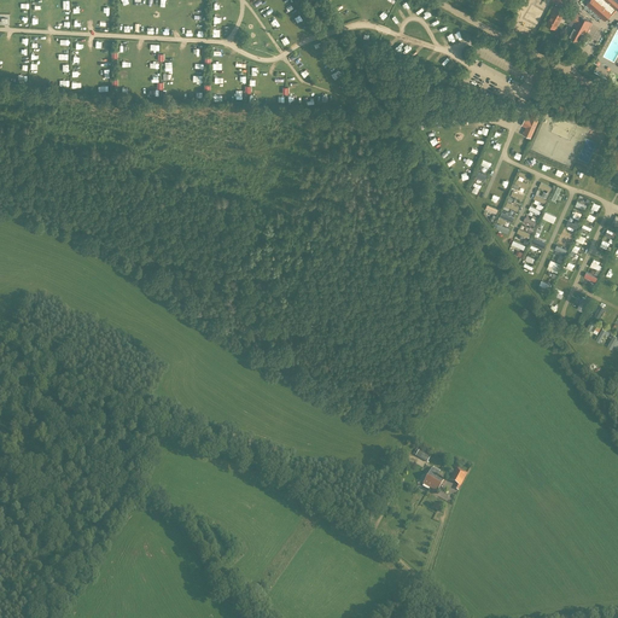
[(554,6),(553,10),(561,15),(569,0),(551,0),(551,1),(558,5),(557,7),(554,6)]
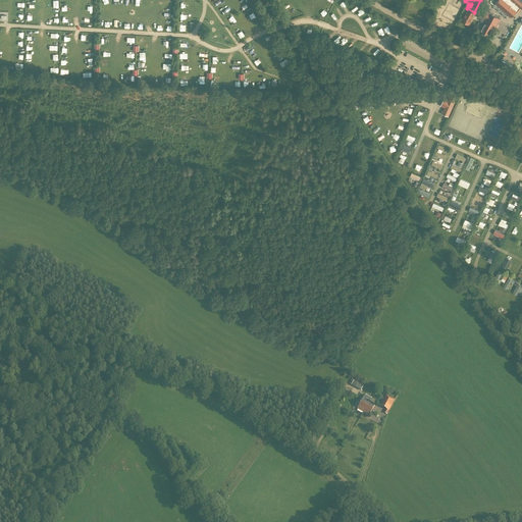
[(521,0),(494,0),(494,1),(497,2),(496,3),(512,17),(520,8),(520,7),(521,5),(521,4),(521,0)]
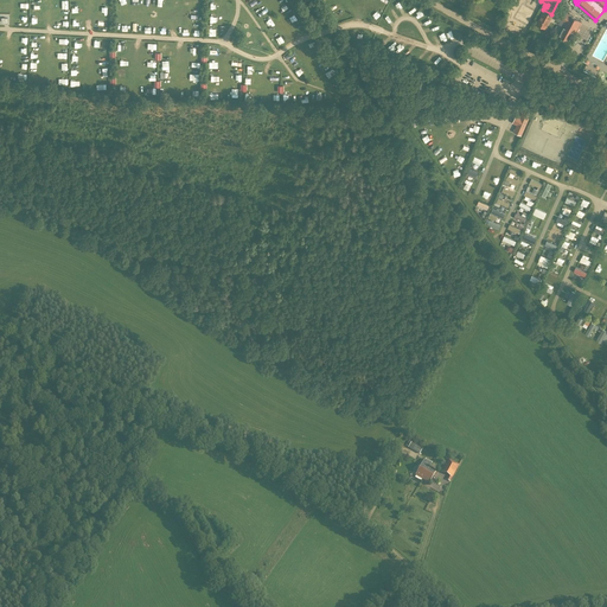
[(336,13),(344,17),(346,8),(338,6),(336,13)]
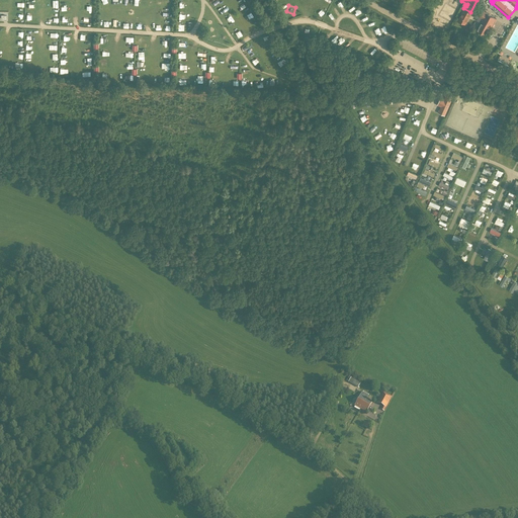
[(478,30),(485,34),(489,26),(492,28),(497,18),(476,7),(472,13),(479,17),(477,20),(482,22),(478,30)]
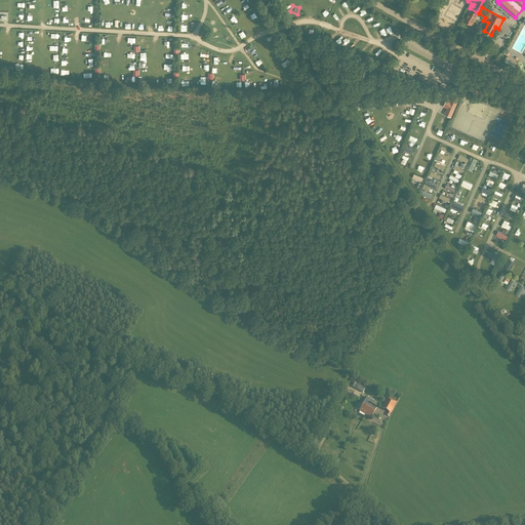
[(477,12),(470,8),(468,11),(469,11),(465,21),(472,24),(477,12)]
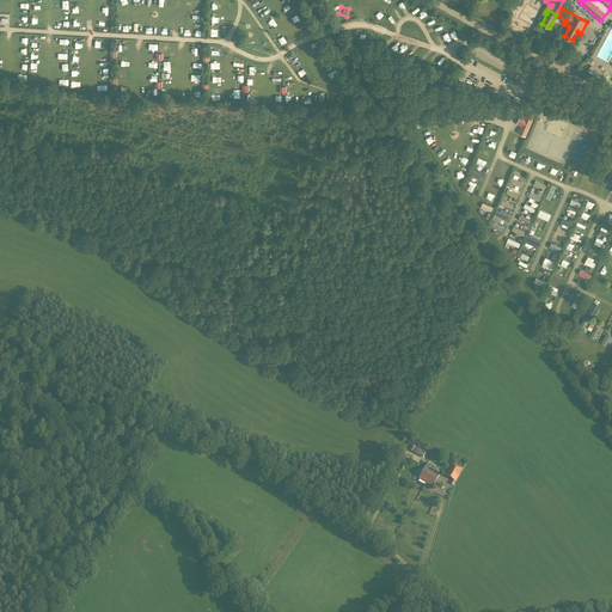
[(518,133),(525,135),(534,114),(527,110),(524,118),(520,116),(516,123),(521,126),(518,133)]
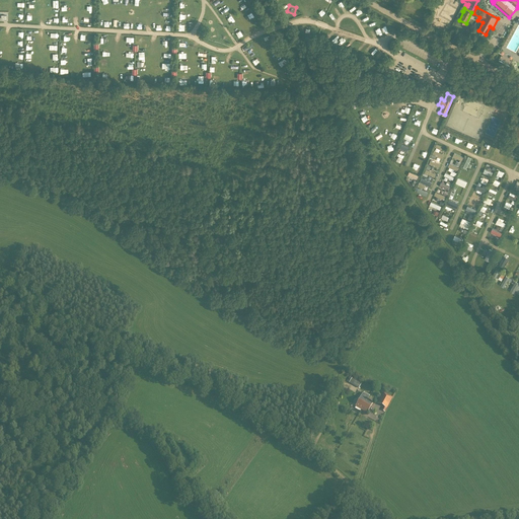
[(518,125),(517,124),(513,131),(515,132),(508,142),(516,147),(518,142),(518,125)]
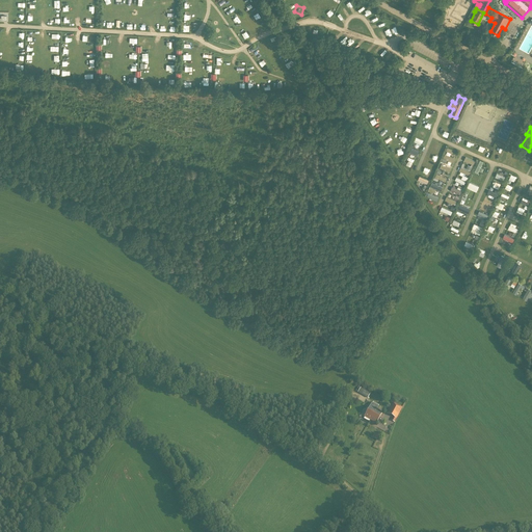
[(422,144),(424,139),(418,136),(415,141),(422,144)]
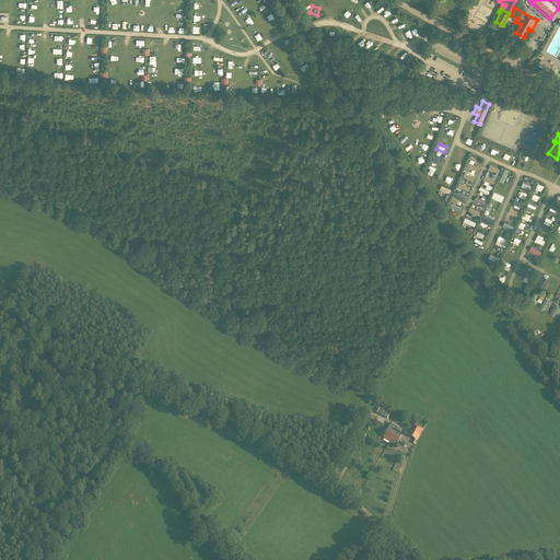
[(435,154),(432,160),(441,164),(443,159),(435,154)]
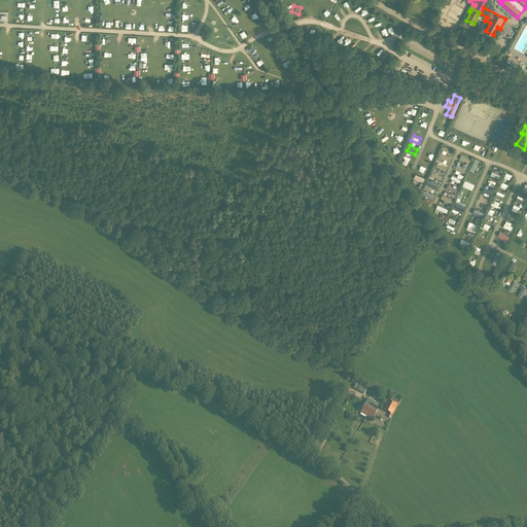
[(468,169),(472,160),(462,155),(461,160),(465,162),(463,167),(468,169)]
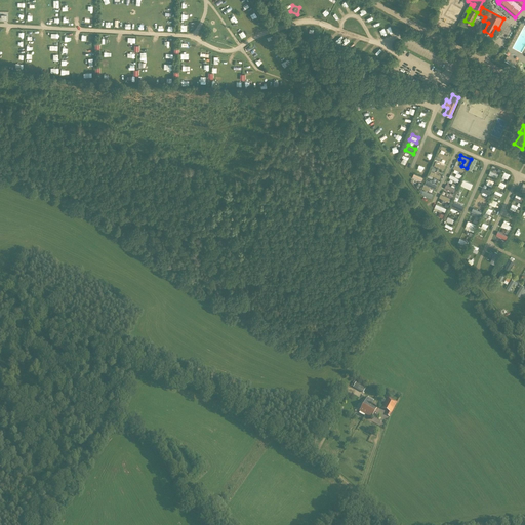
[(475,158),(470,169),(474,170),(475,167),(476,168),(479,159),(475,158)]
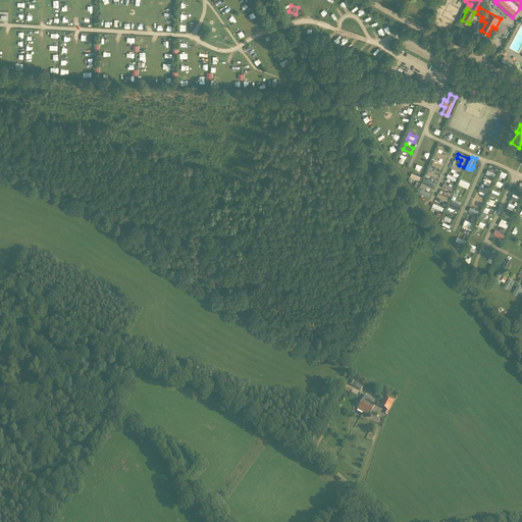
[(450,173),(448,175),(457,181),(458,178),(450,173)]
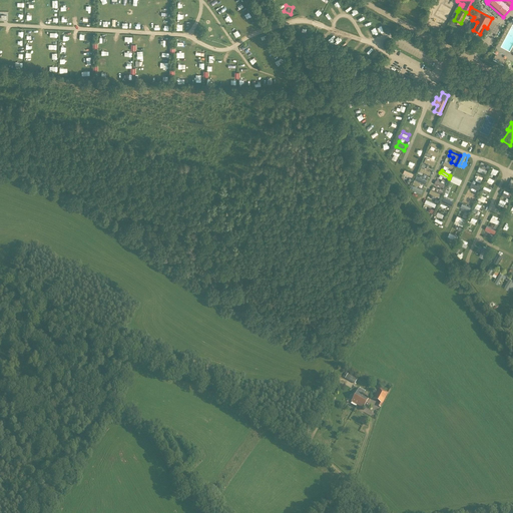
[(454,175),(452,181),(461,184),(463,179),(454,175)]
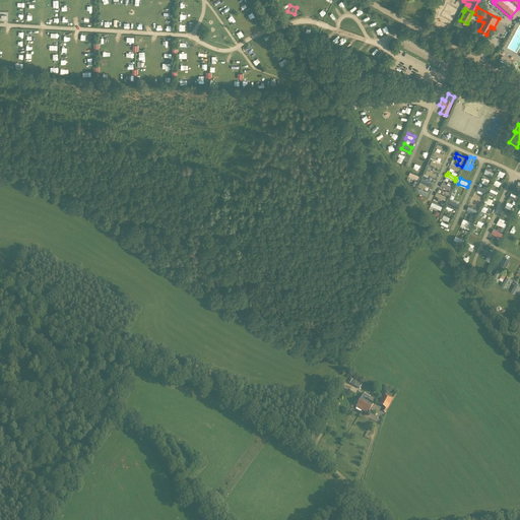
[(459,209),(461,204),(451,199),(449,204),(459,209)]
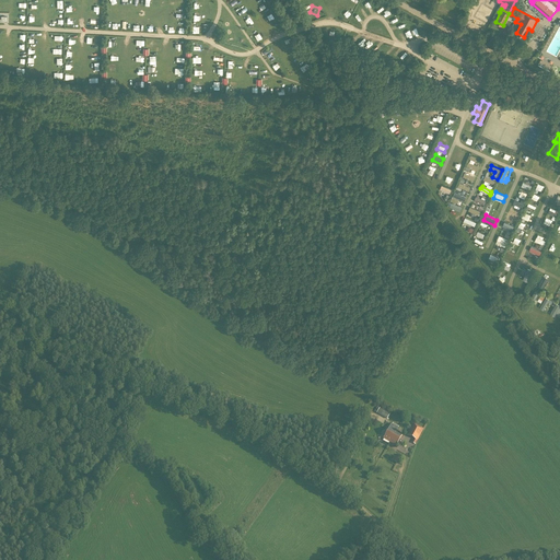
[(516,223),(518,218),(510,214),(508,220),(516,223)]
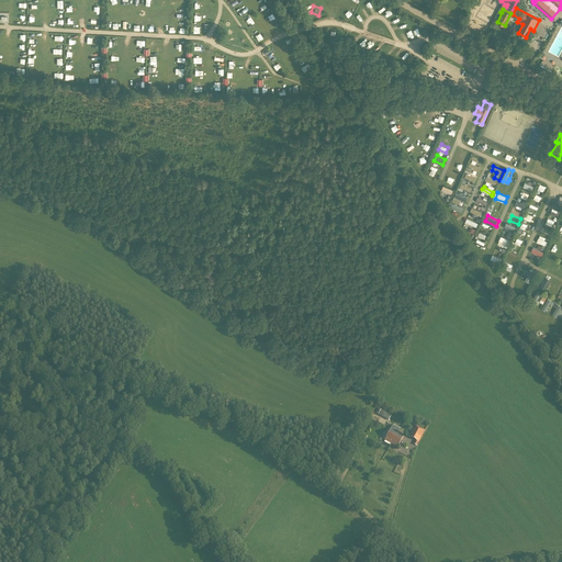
[(478,227),(479,223),(468,217),(467,222),(478,227)]
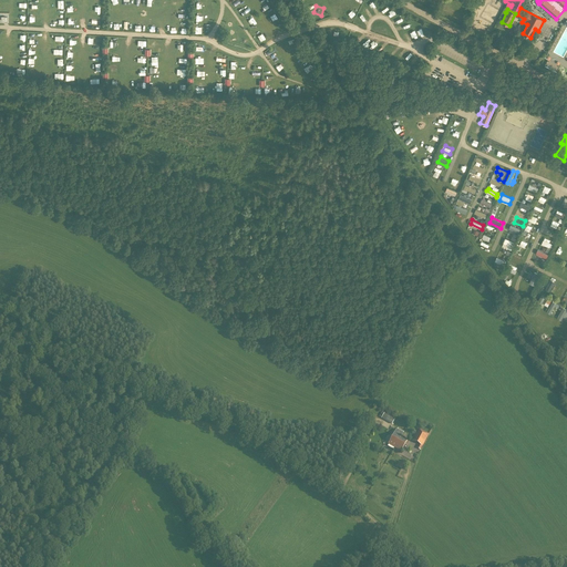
[(554,244),(550,241),(552,240),(546,237),(543,244),(552,248),(554,244)]
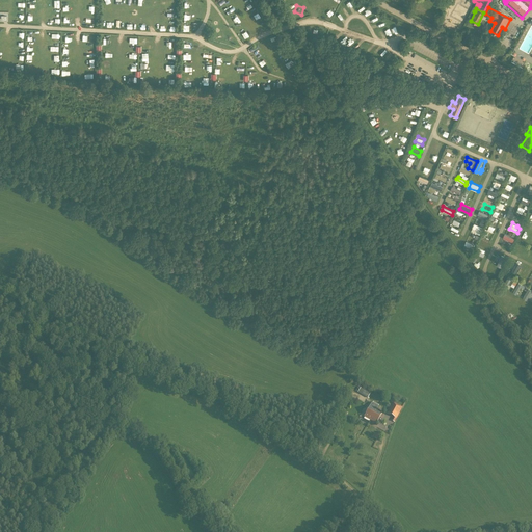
[(480,234),(483,228),(476,223),(472,231),(480,234)]
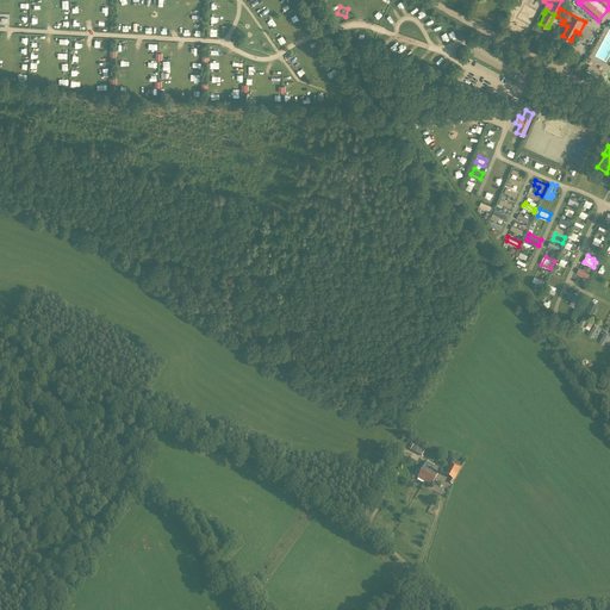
[(551,279),(560,282),(562,277),(554,273),(551,279)]
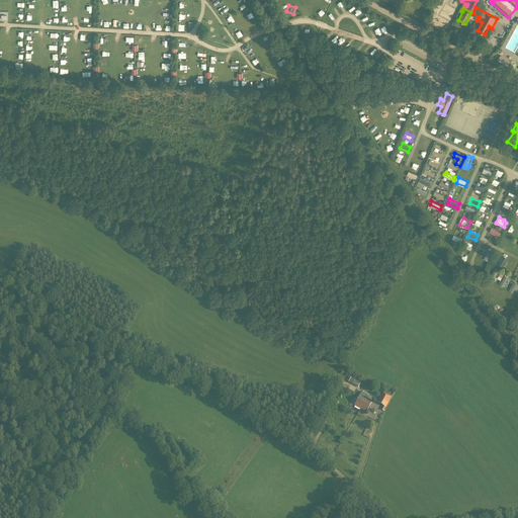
[(482,253),(489,256),(492,250),(485,247),(482,253)]
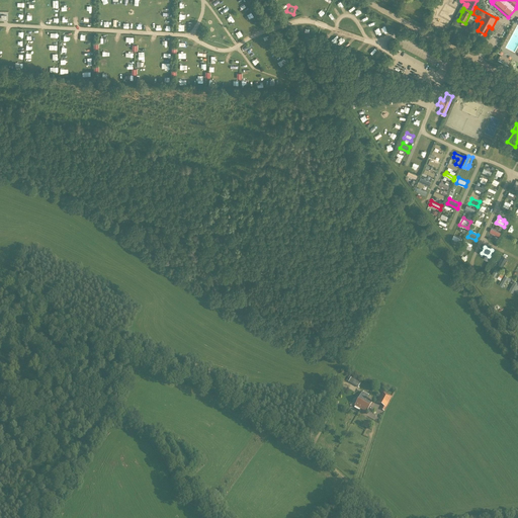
[(505,255),(498,265),(502,267),(508,258),(505,255)]
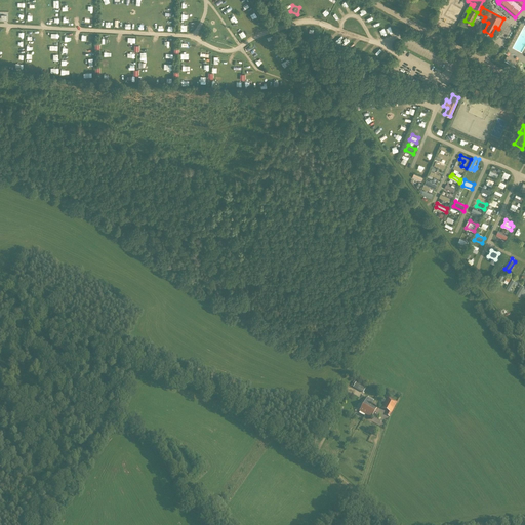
[(512,290),(517,280),(513,279),(508,289),(512,290)]
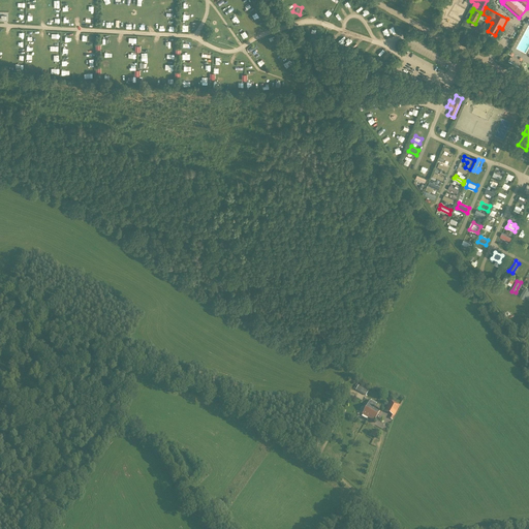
[(355,391),(365,396),(368,391),(359,385),(355,391)]
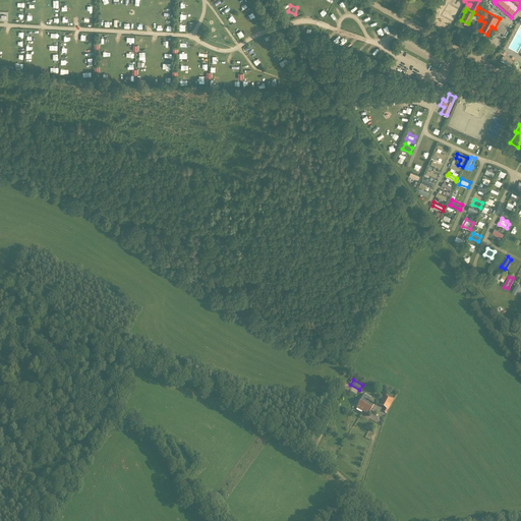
[(394,398),(385,394),(379,405),(385,409),(383,412),(386,413),(394,398)]
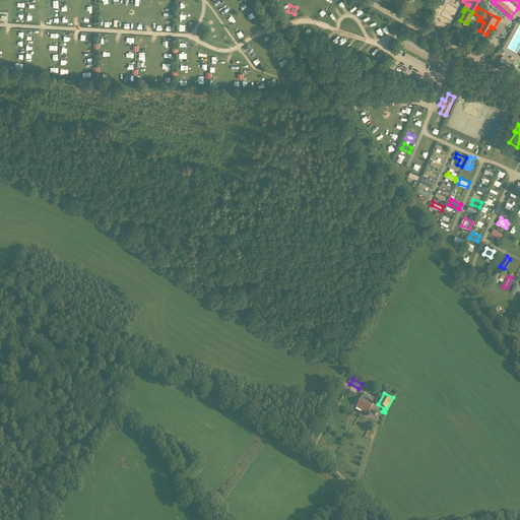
[(355,407),(362,410),(368,400),(368,401),(369,398),(363,395),(355,407)]
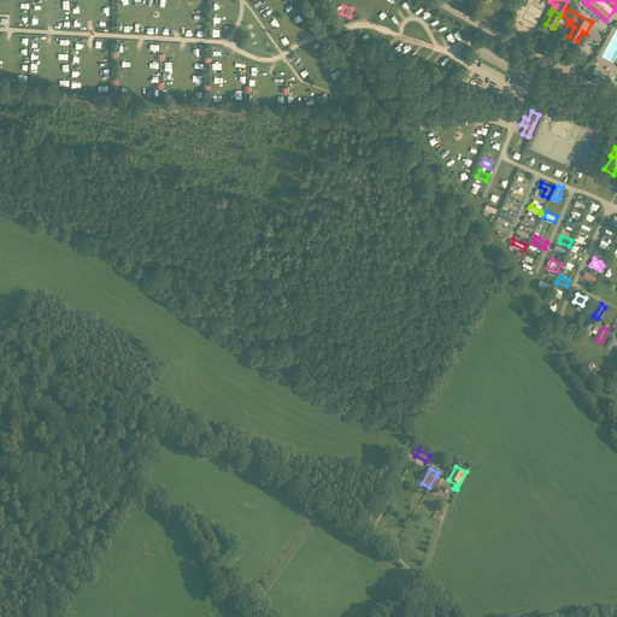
[(436,475),(429,487),(436,491),(442,480),(436,476),(436,475)]
